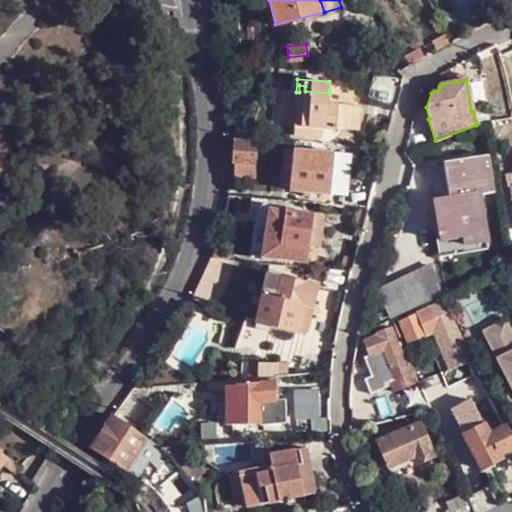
[(328,100),(350,102),(351,92),(329,90),(329,93),(328,100)]
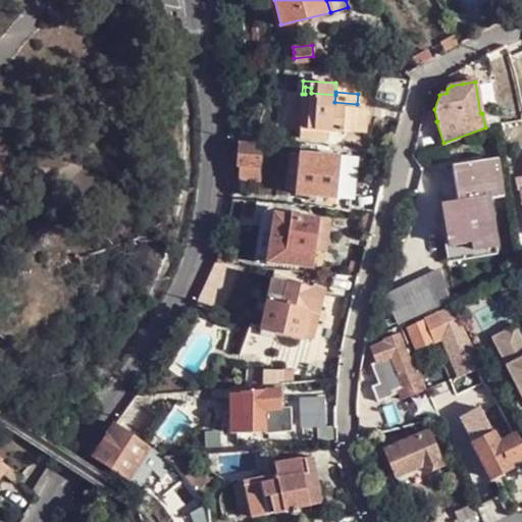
[(328,131),(333,132),(332,128),(334,102),(335,95),(311,93),(305,94),(302,94),(301,129),(328,131)]
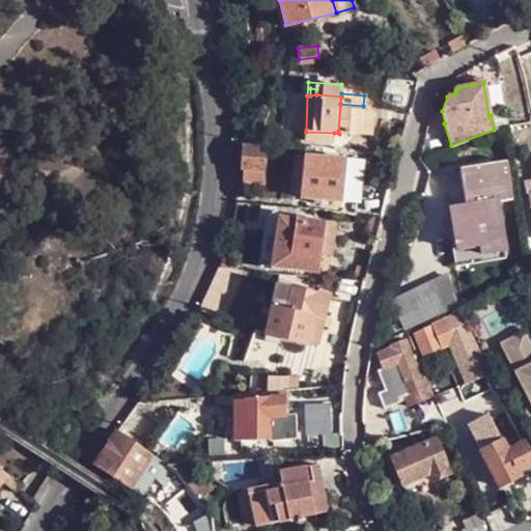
[(340,104),(338,131),(371,133),(373,106),(363,106),(340,104)]
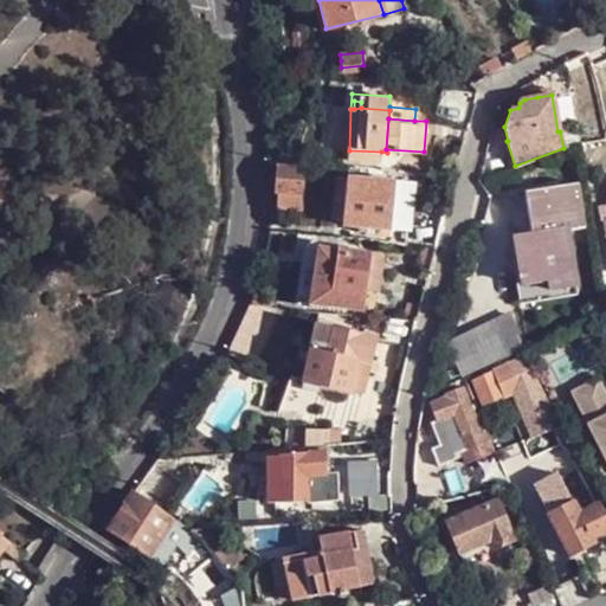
[(348,160),(381,162),(381,152),(349,150),(348,160)]
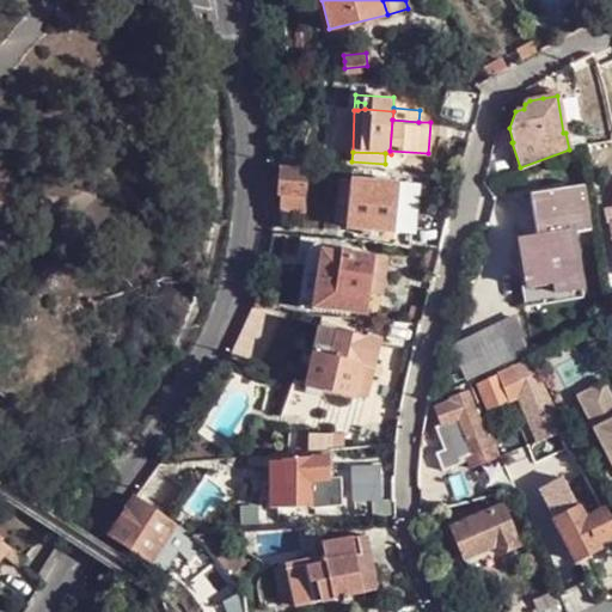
[(280,193),(303,195),(305,170),(281,167),(279,193),(280,193)]
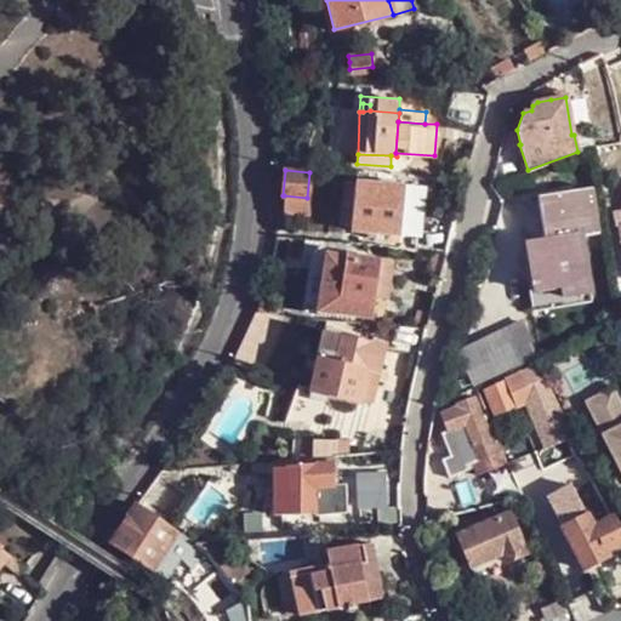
[(376,232),(398,233),(398,227),(402,189),(402,187),(358,183),(358,184),(353,227),(353,229),(368,231),(376,232)]
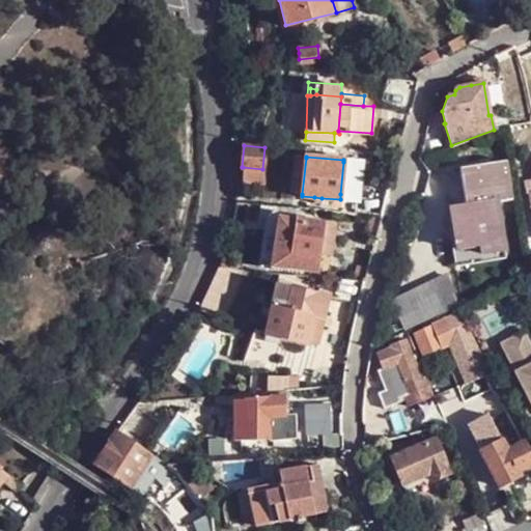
[(302,194),(306,158),(292,158),(288,193),(302,194)]
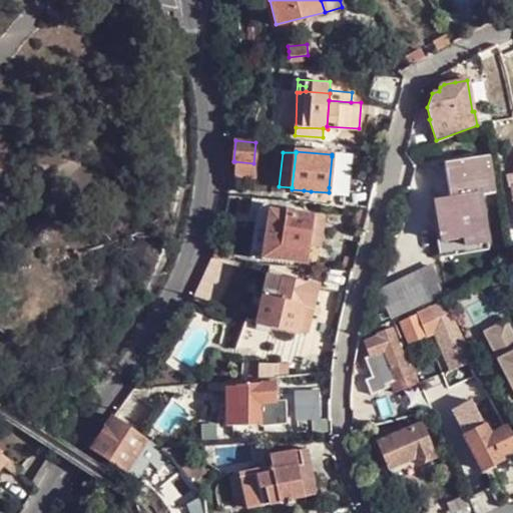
[(451,195),(479,191),(479,192),(495,190),(488,154),(473,156),(465,158),(445,161),(451,195)]
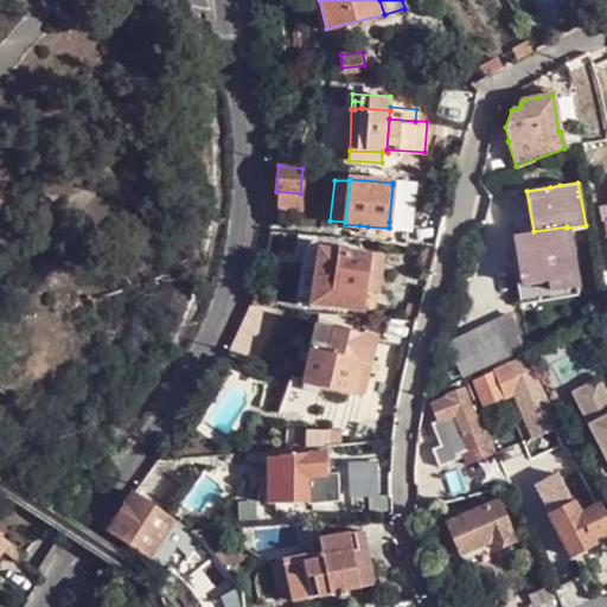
[(406,223),(408,185),(393,185),(389,222),(406,223)]
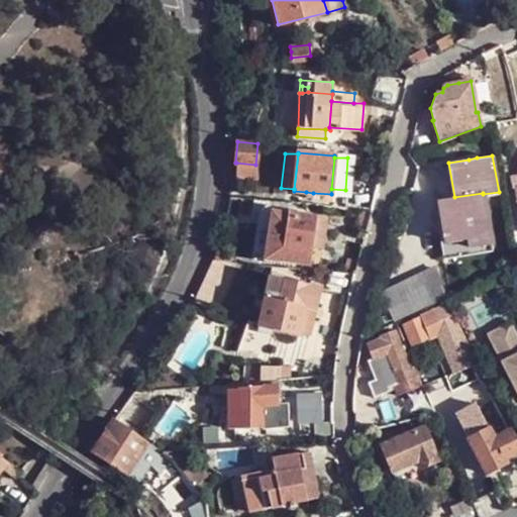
[(255,165),(236,163),(236,177),(253,178),(255,165)]
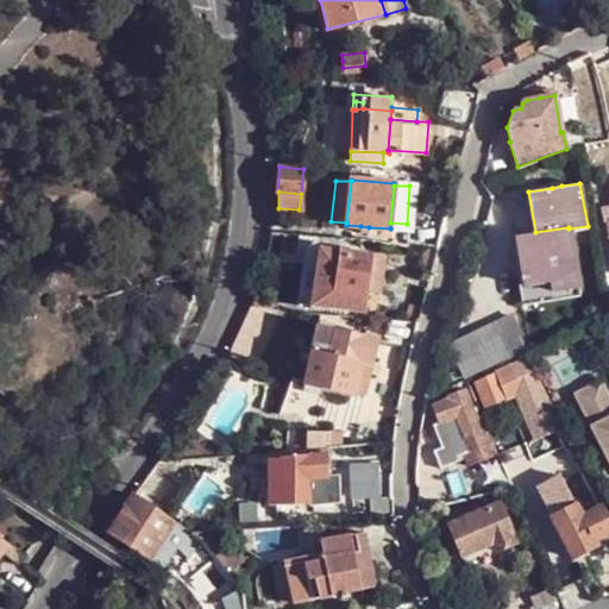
[(553,290),(578,286),(573,253),(571,242),(569,228),(569,227),(535,232),(518,236),(519,248),(525,283),(552,280),(553,290)]
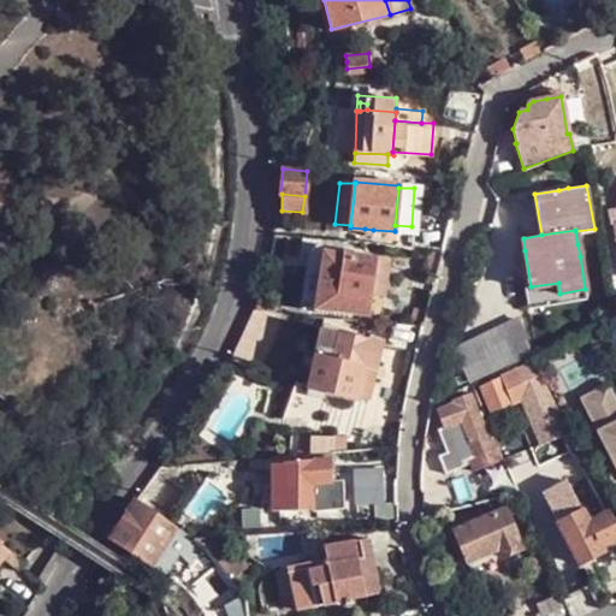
[(419,247),(427,248),(430,237),(421,235),(419,247)]
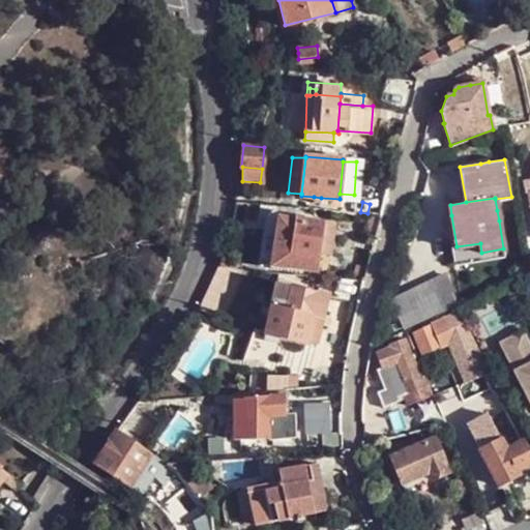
[(260,264),(269,265),(277,215),(268,213),(260,264)]
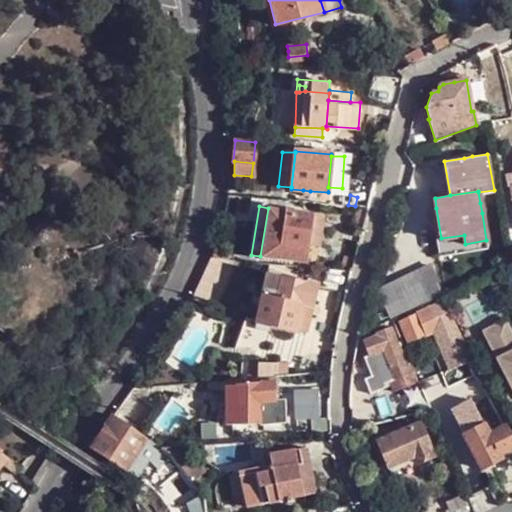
[(260,256),(305,261),(312,215),(268,208),(260,256)]
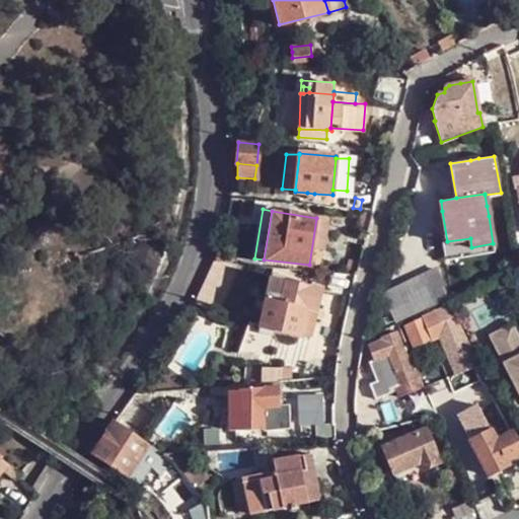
[(445,258),(495,250),(493,243),(471,247),(470,238),(447,241),(442,242),(445,258)]
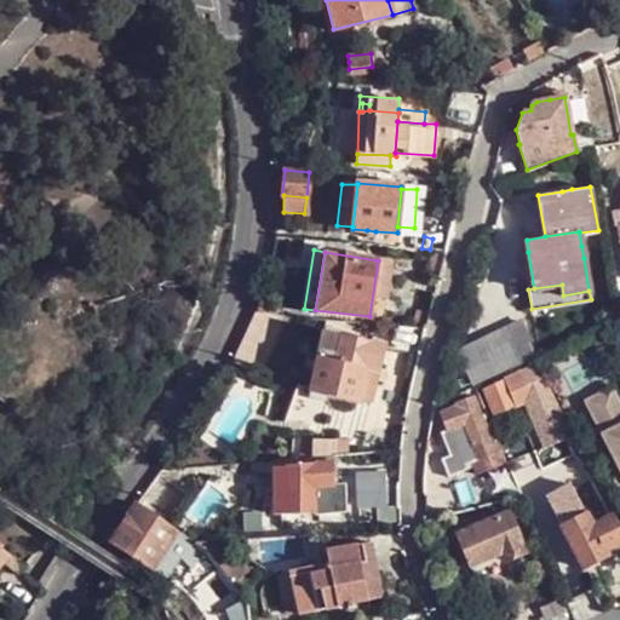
[(233,362),(259,373),(285,314),(254,311),(245,337),(233,362)]
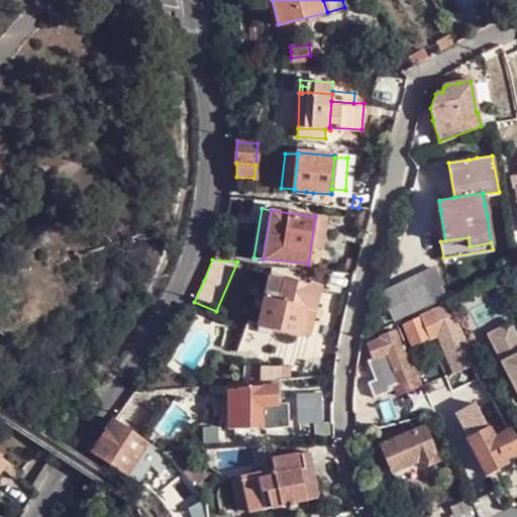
[(394,321),(397,320),(447,297),(432,265),(380,291),(394,321)]
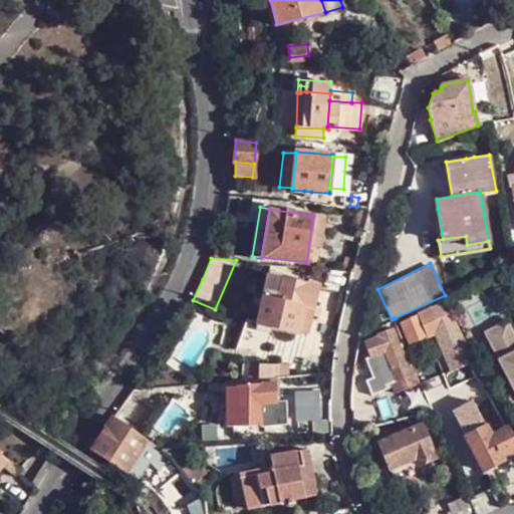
[(257,322),(272,325),(283,277),(268,274),(257,322)]
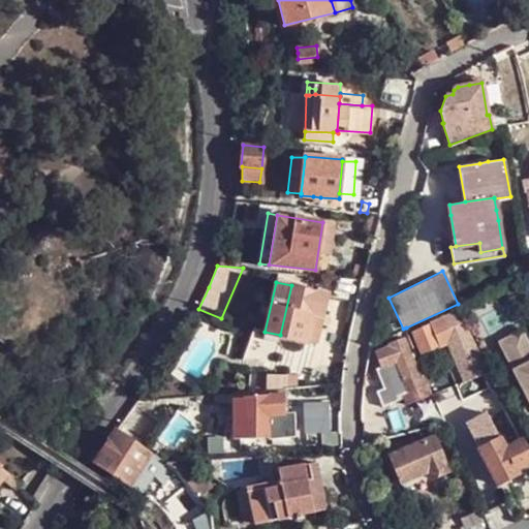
[(280,335),(306,341),(312,313),(322,315),(328,293),(291,285),(280,335)]
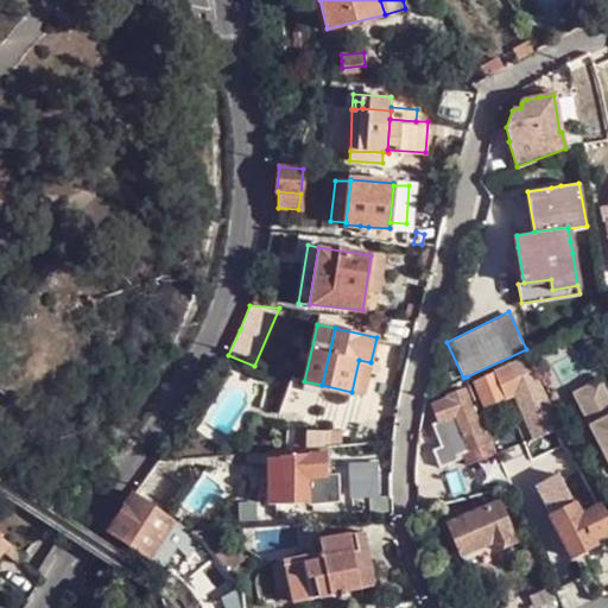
[(359,360),(352,392),(363,394),(371,362),(359,360)]
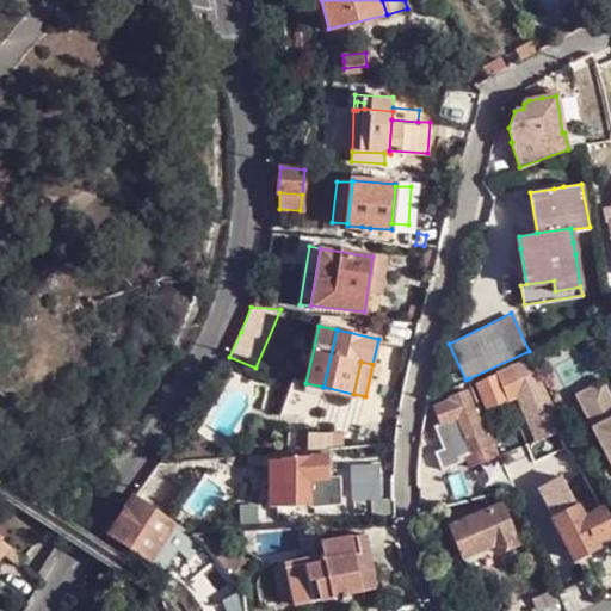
[(488,409),(516,396),(538,442),(568,426),(539,371),(523,380),(516,365),(477,382),(488,409)]
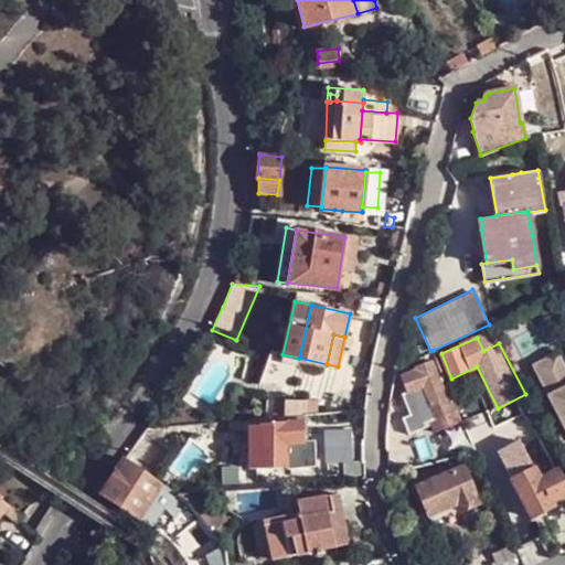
[(409,392),(424,386),(434,412),(428,412),(435,429),(447,423),(444,414),(458,407),(447,381),(440,383),(432,359),(437,356),(434,350),(430,351),(427,353),(429,359),(416,365),(417,369),(403,374),(409,392)]
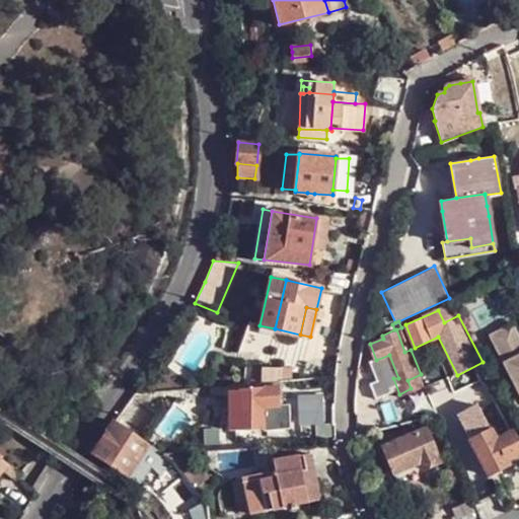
[(518,352),(518,328),(515,322),(506,326),(518,352)]
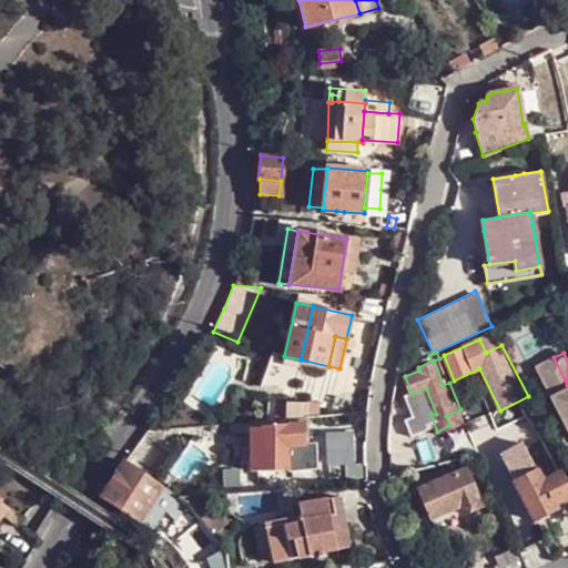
[(567,385),(554,357),(536,367),(567,430),(567,385)]
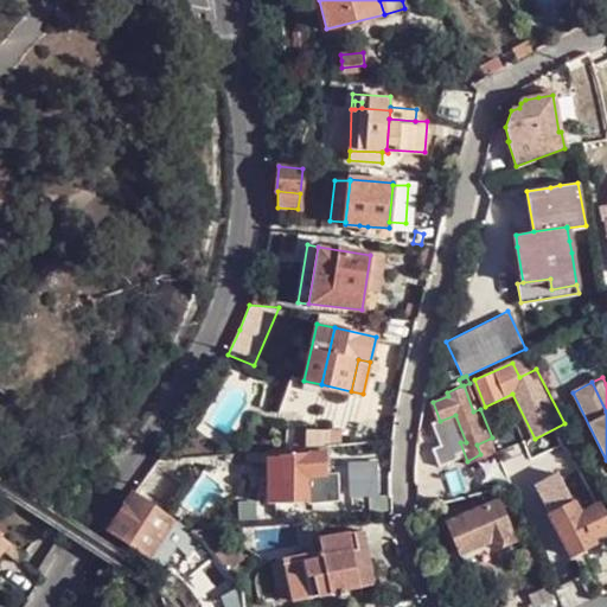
[(440,421),(442,443),(460,442),(466,442),(455,415),(440,421)]
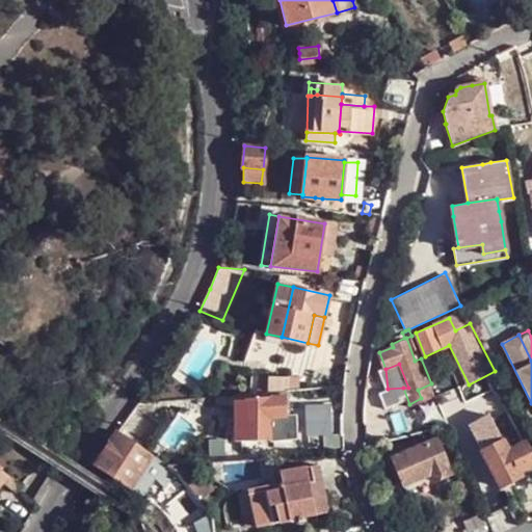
[(268,391),(288,390),(288,375),(269,374),(268,391)]
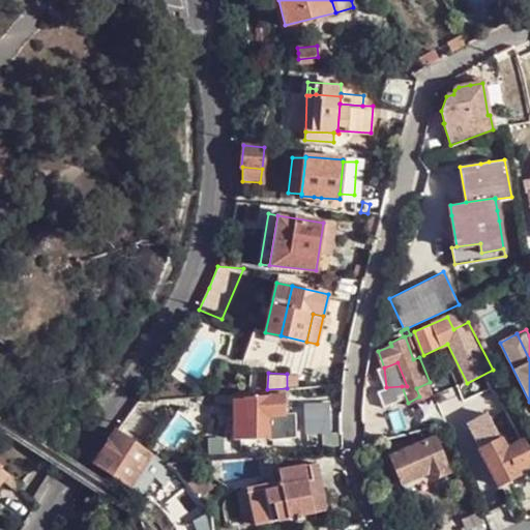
[(287,388),(299,387),(299,374),(287,373),(287,374),(287,388)]
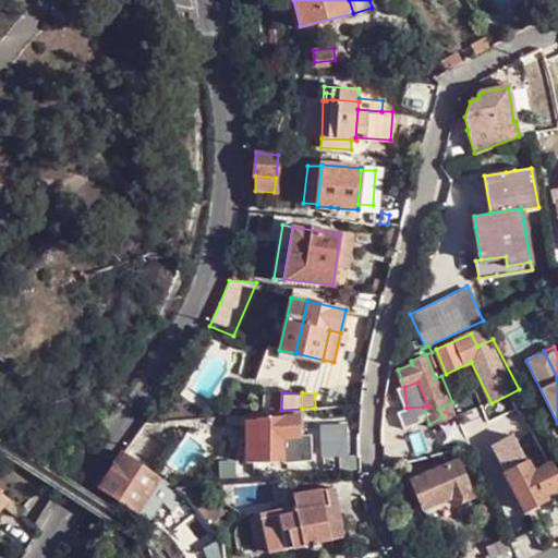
[(257,450),(281,448),(281,437),(300,436),(301,414),(257,419),(257,422),(257,448),(257,450)]
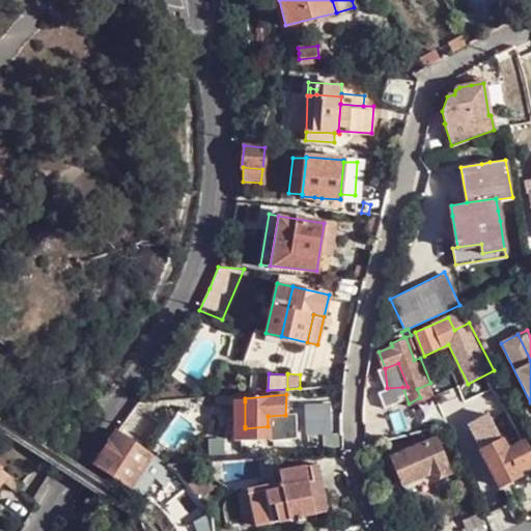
[(245,426),(245,401),(234,401),(235,426),(245,426)]
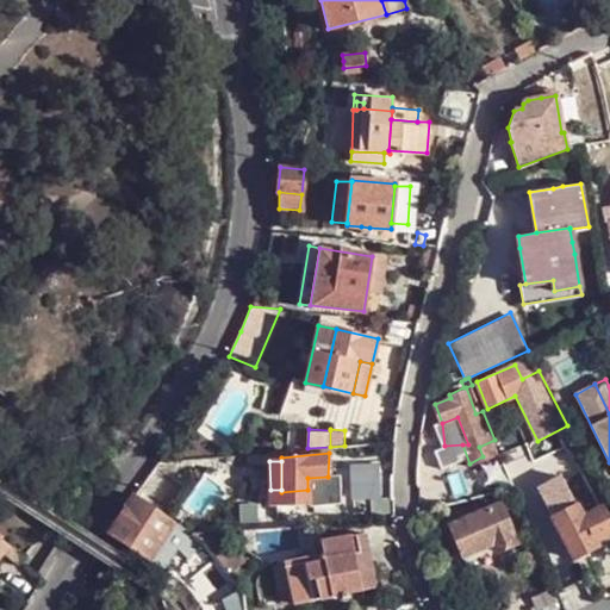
[(574,556),(597,545),(595,540),(609,531),(609,524),(601,506),(582,516),(570,492),(560,497),(558,491),(543,498),(574,556)]
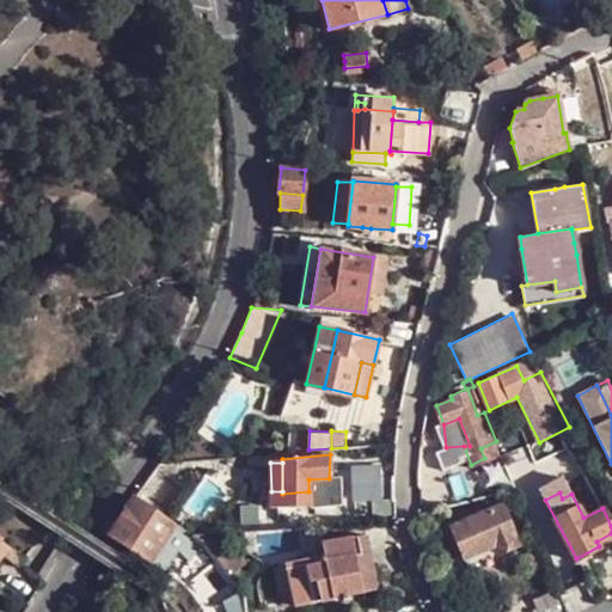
[(110,537),(151,563),(163,543),(175,525),(135,496),(110,537)]
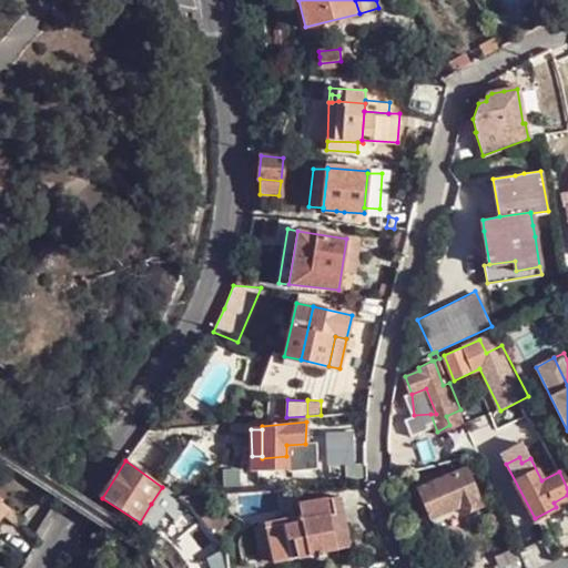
[(433,516),(459,505),(463,513),(465,511),(478,506),(480,505),(466,469),(421,488),(433,516)]
